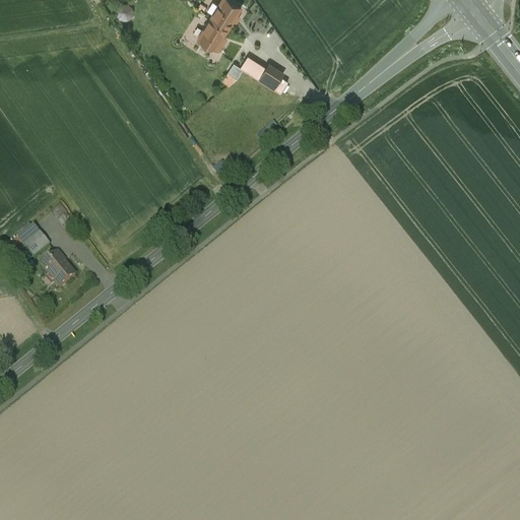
[(228,0),(221,0),(199,37),(217,49),(223,41),(220,39),(240,7),(228,0)]
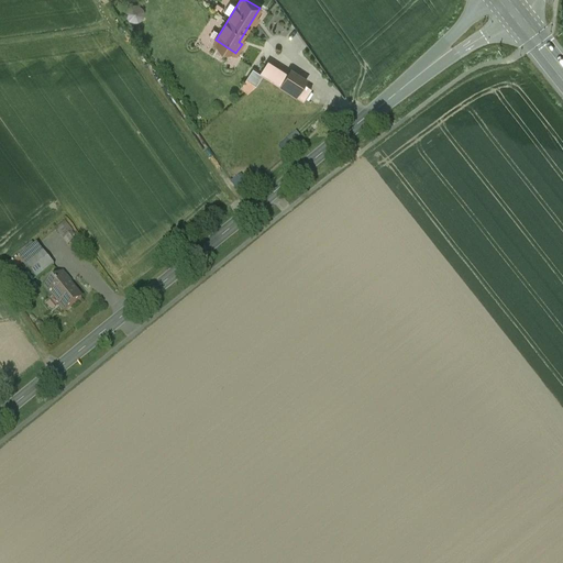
[(144,22),(145,4),(127,4),(127,21),(144,22)]
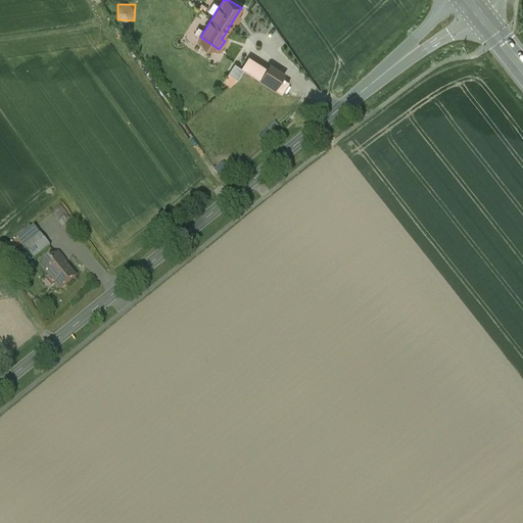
[(242,66),(235,62),(224,81),(233,87),(243,69),(283,93),(291,81),(284,77),(286,73),(271,63),(269,66),(249,55),(242,66)]
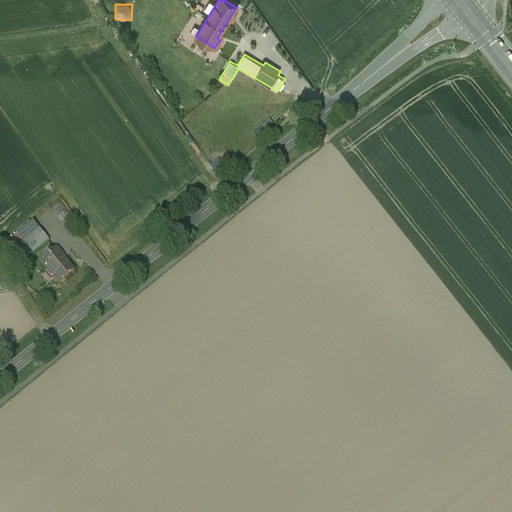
[(66,211),(59,202),(50,210),(58,218),(65,212),(66,211)]
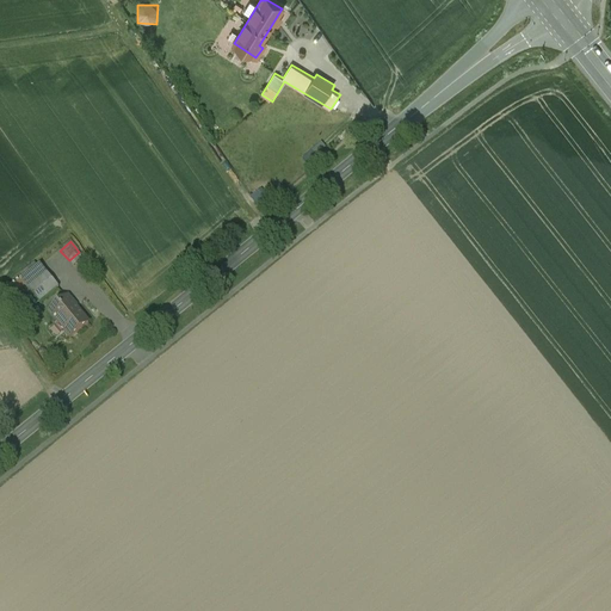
[(78,253),(69,260),(74,266),(82,260),(78,253)]
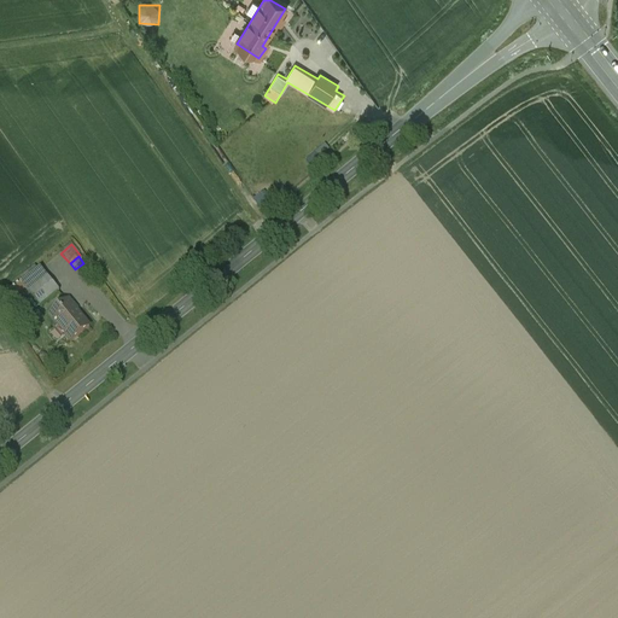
[(59,292),(41,269),(22,285),(40,308),(59,292)]
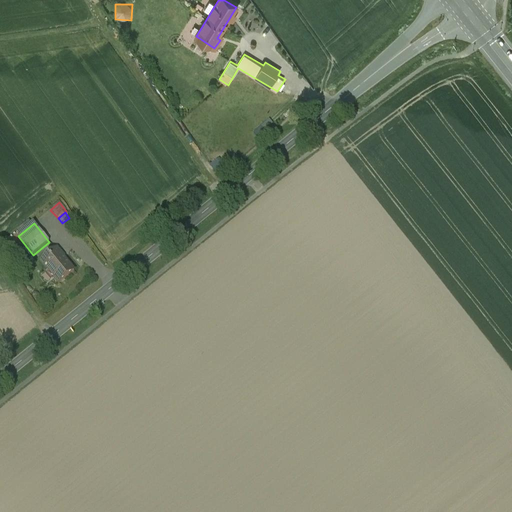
[(74,272),(56,250),(40,263),(59,285),(74,272)]
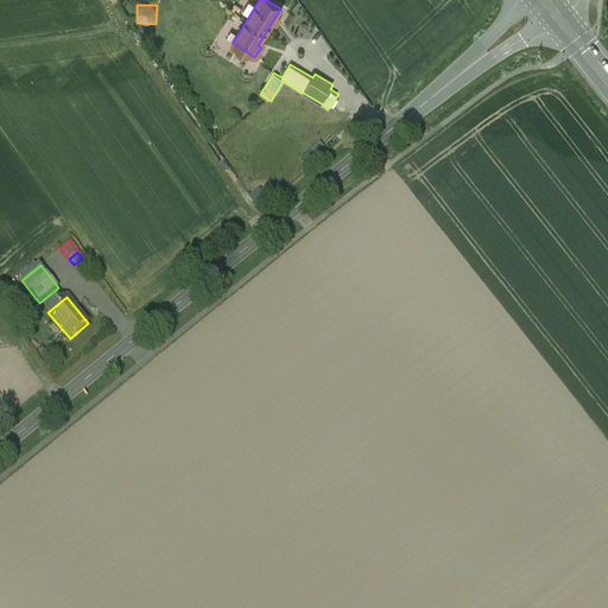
All buildings are outlined.
